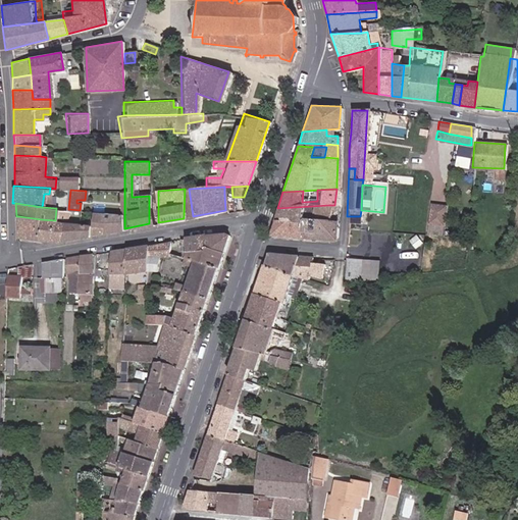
[(429,212),(445,213),(446,205),(430,203),(429,212)]
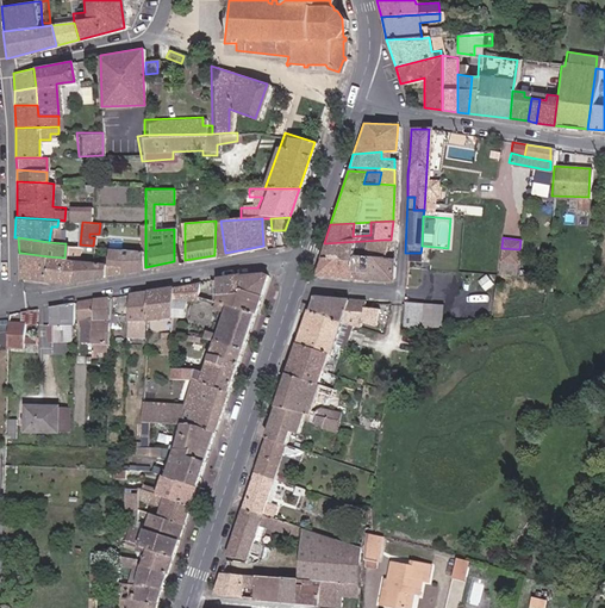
[(384,240),(324,243),(319,259),(350,259),(351,255),(368,256),(382,256),(384,240)]
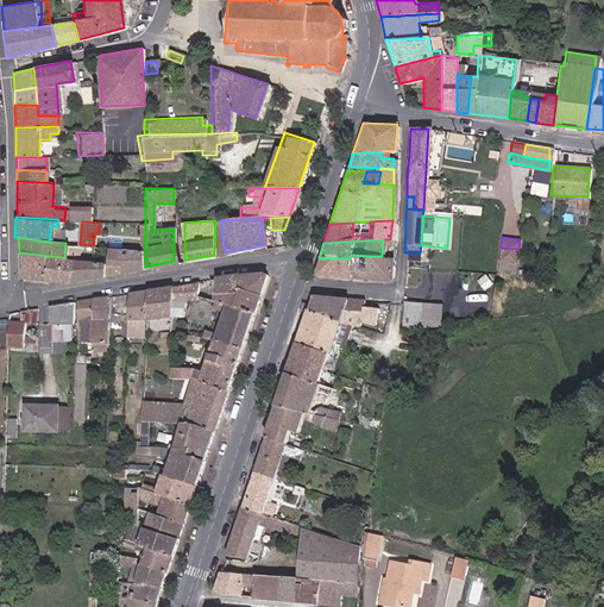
[(516,263),(518,249),(501,248),(499,261),(516,263)]
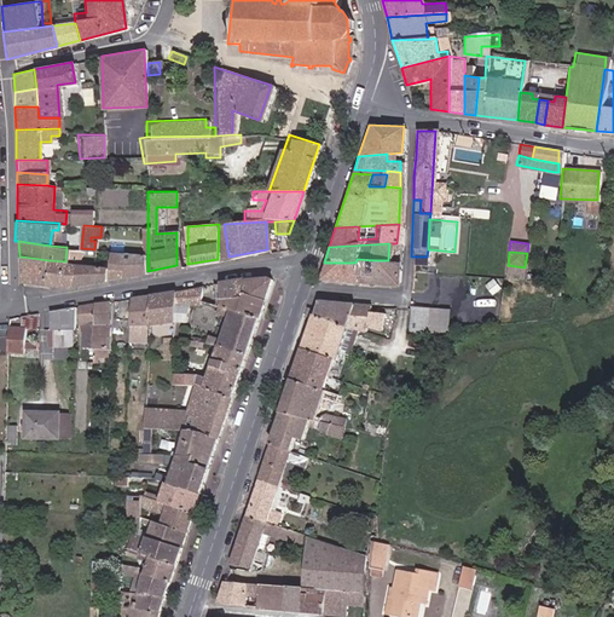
[(132,274),(138,272),(138,254),(121,253),(119,269),(132,270),(132,274)]
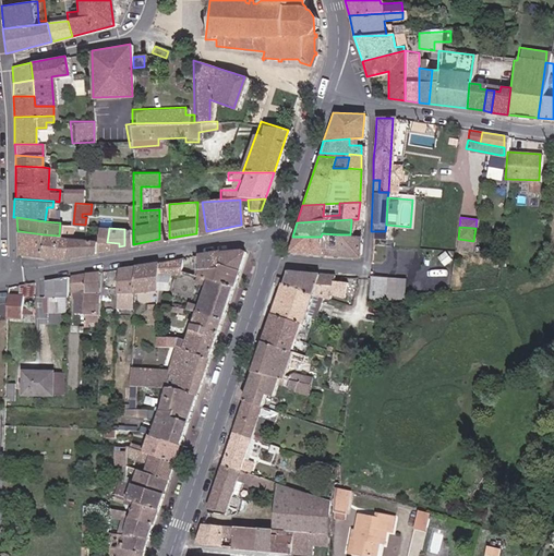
[(44,234),(20,231),(16,252),(41,255),(44,234)]
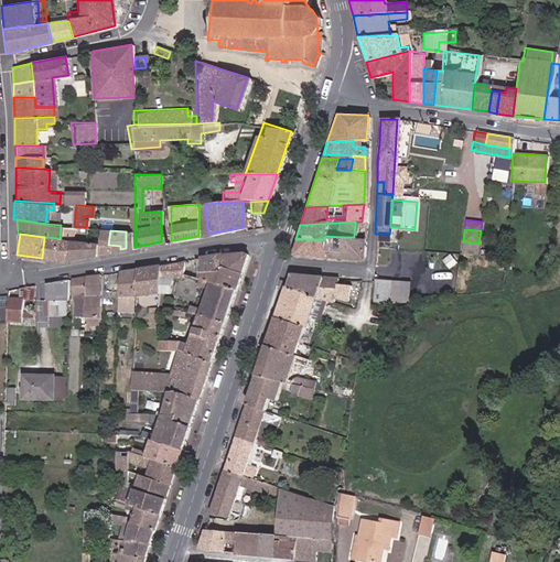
[(324,239),(323,255),(338,256),(341,237),(325,236),(324,239)]
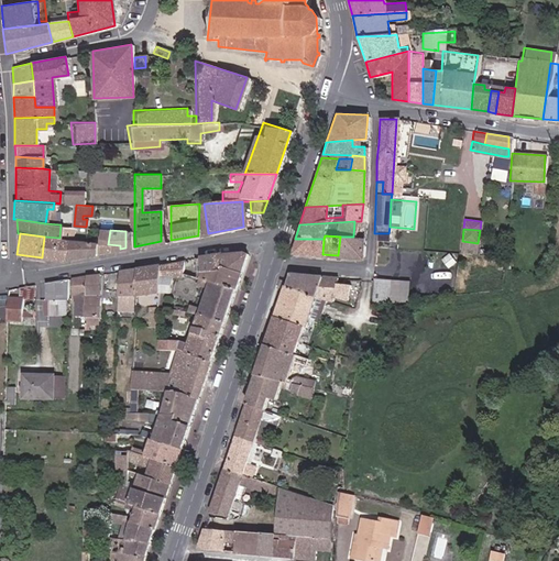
[(44,237),(42,257),(59,260),(66,259),(68,239),(59,238),(44,237)]
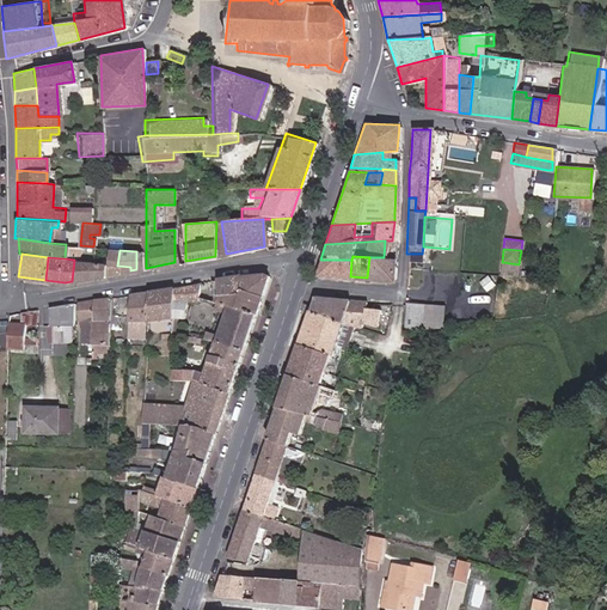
[(391,258),(384,257),(369,257),(367,278),(388,279),(391,258)]
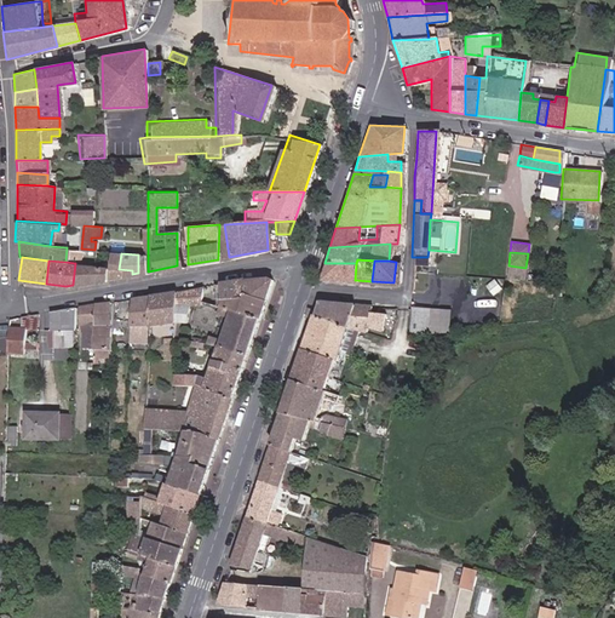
[(75,263),(73,285),(119,276),(119,269),(88,265),(75,263)]
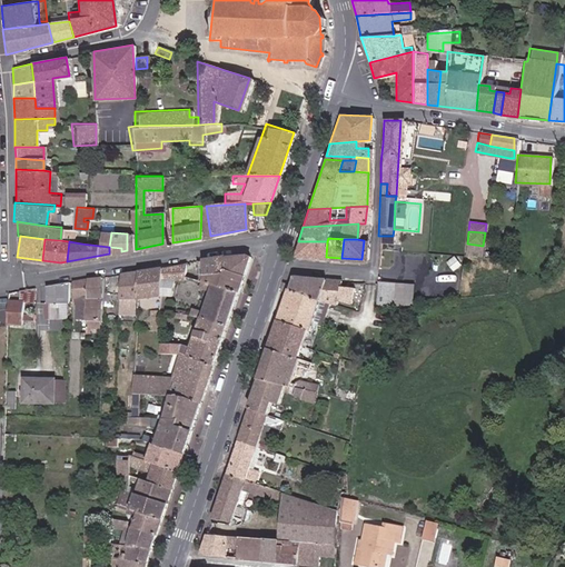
[(327,241),(298,241),(294,256),(326,257),(327,241)]
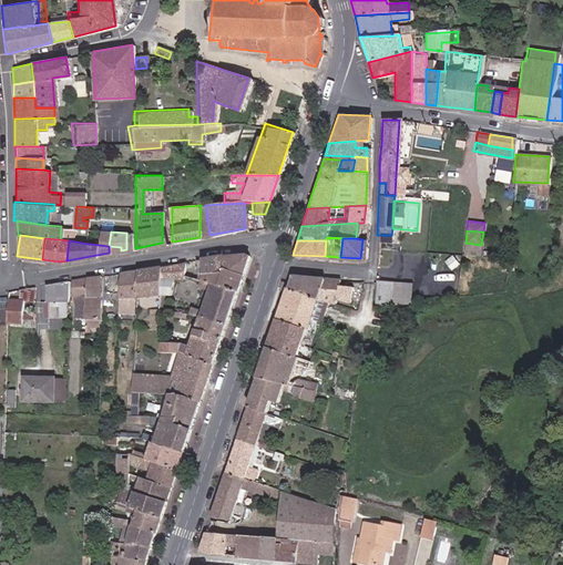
[(481,245),(466,243),(463,254),(480,255),(481,245)]
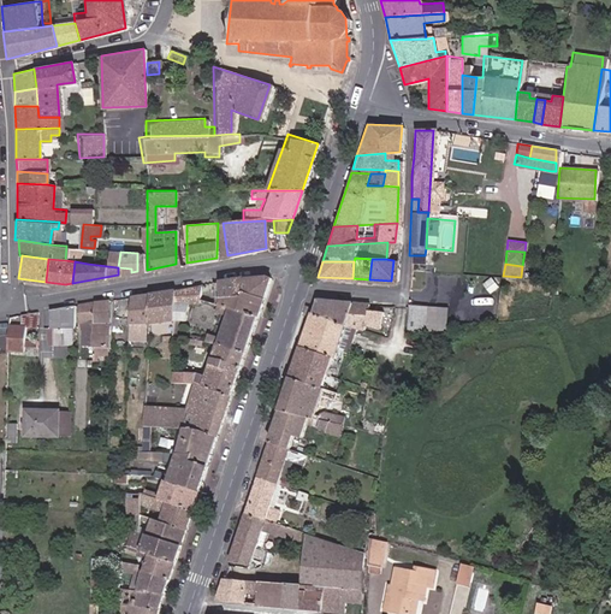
[(239,276),(217,282),(215,295),(235,295),(236,290),(260,297),(266,279),(264,276),(239,278),(239,276)]
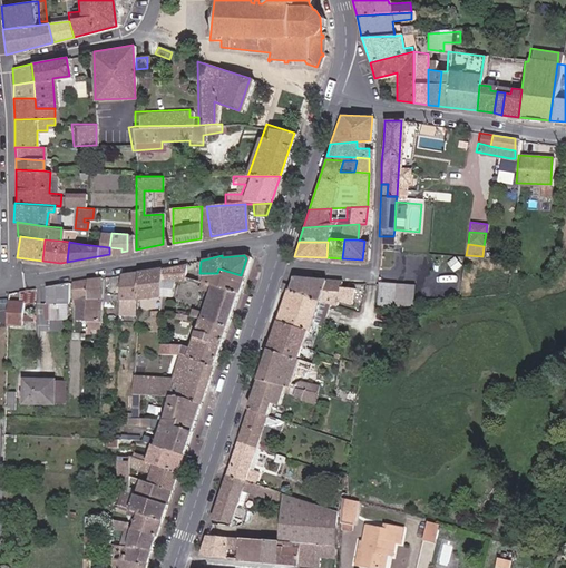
[(182,283),(184,267),(159,270),(159,300),(171,300),(173,284),(182,283)]
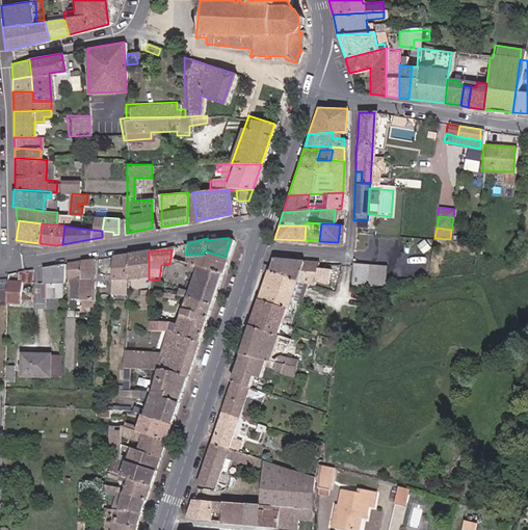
[(203,255),(186,255),(180,255),(180,262),(184,263),(198,268),(199,265),(219,271),(225,257),(204,250),(203,255)]
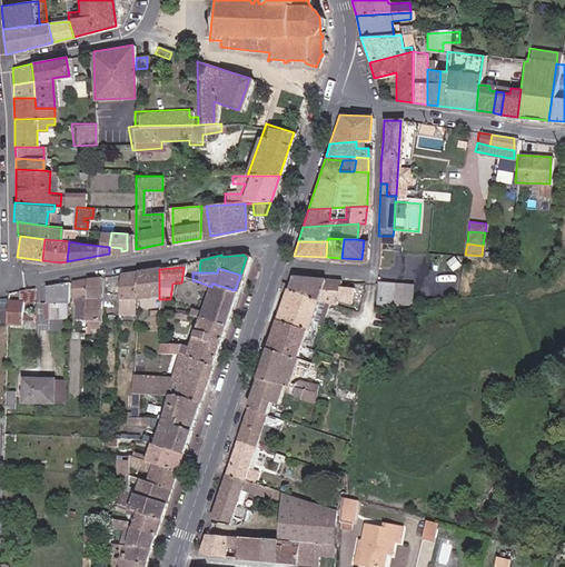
[(159,299),(159,269),(135,271),(134,300),(150,299),(149,330),(157,330),(158,309),(158,306),(159,299)]
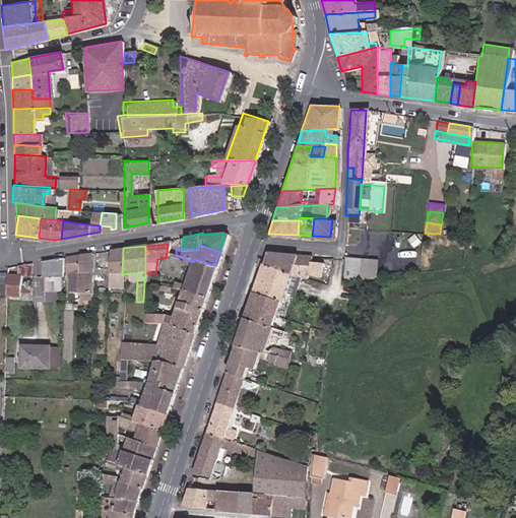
[(122,274),(123,248),(108,249),(107,251),(107,275),(122,274)]
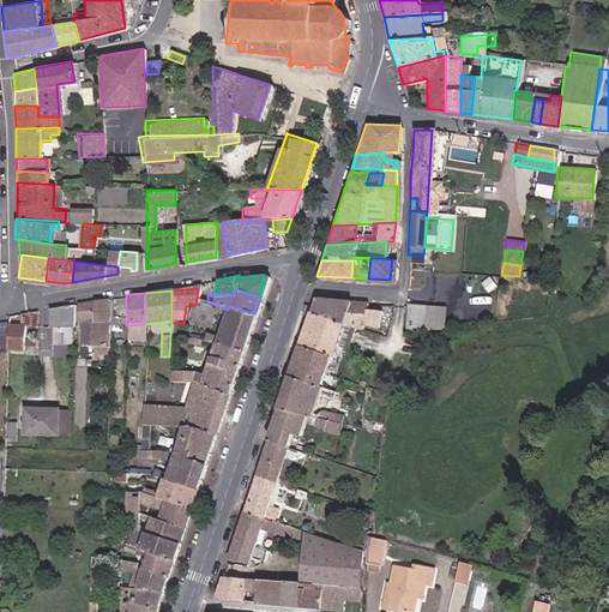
[(362,309),(363,301),(313,298),(308,312),(341,322),(345,311),(360,313),(362,309)]
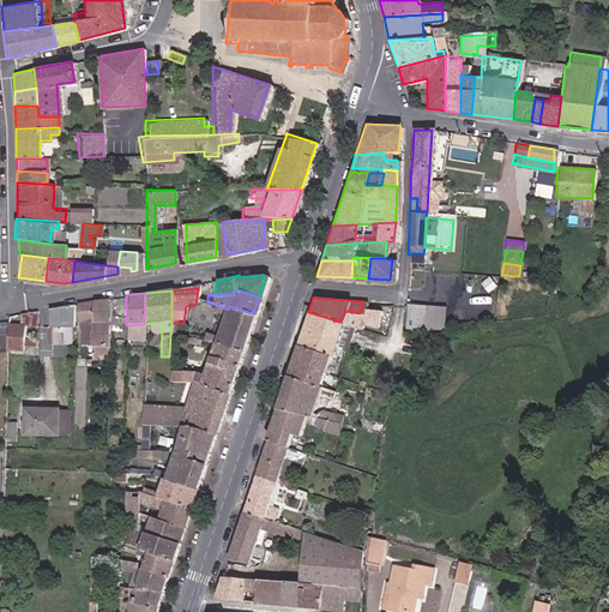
[(102,363),(103,299),(90,300),(89,355),(89,364),(102,363)]
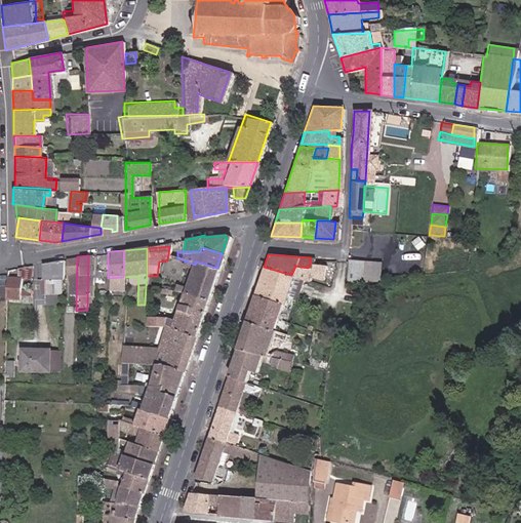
[(76,304),(77,256),(63,258),(63,275),(66,276),(66,304),(76,304)]
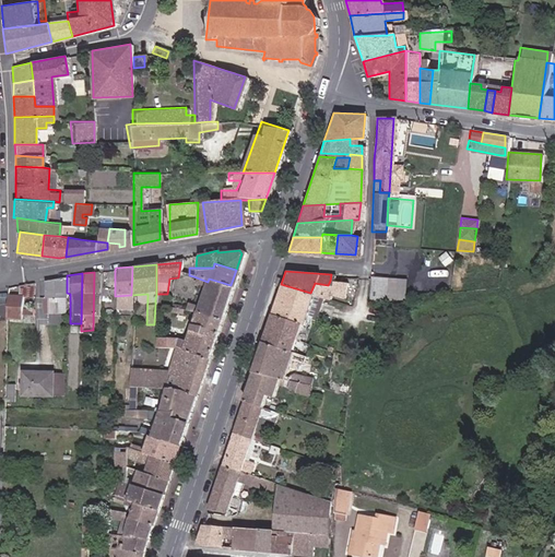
[(65,295),(65,275),(42,277),(42,294),(65,295)]
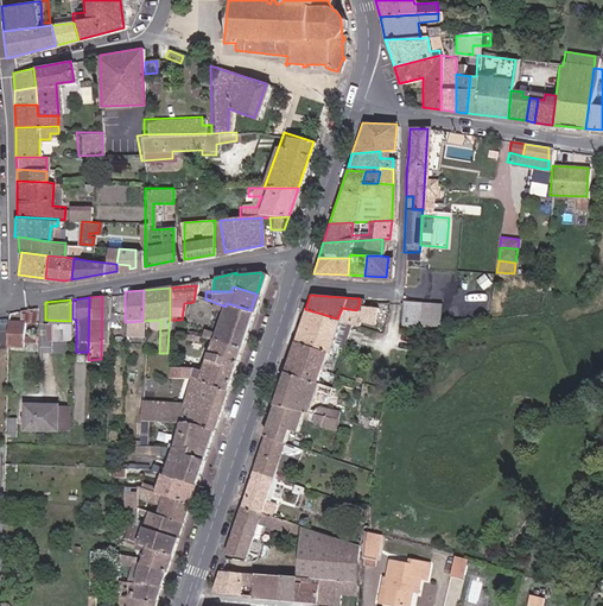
[(411,300),(400,300),(400,301),(399,316),(410,316),(411,300)]
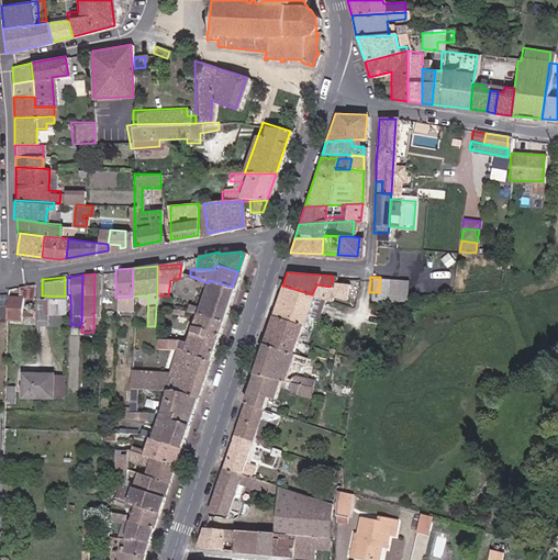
[(221,322),(232,287),(210,280),(209,283),(194,278),(192,283),(201,287),(194,305),(185,304),(183,311),(192,312),(221,322)]
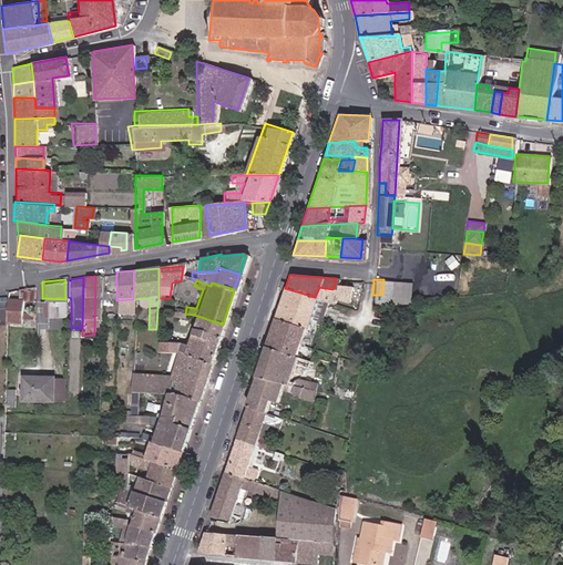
[(36,300),(37,283),(34,283),(33,285),(24,286),(23,299),(36,300)]
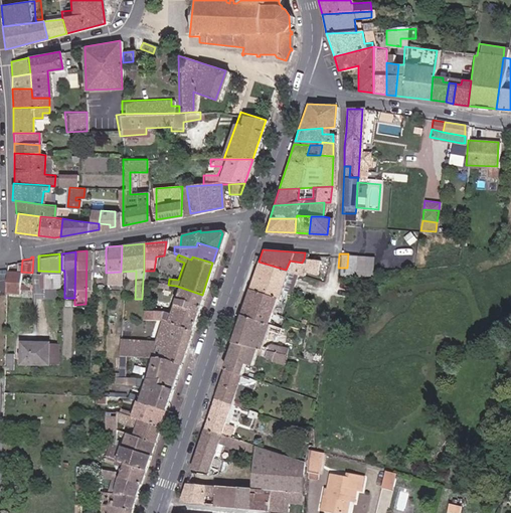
[(317,259),(304,259),(302,263),(290,261),(286,270),(312,278),(317,259)]
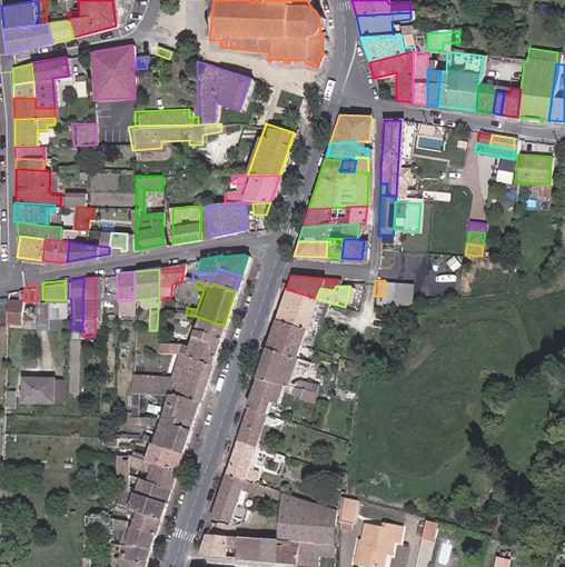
[(316,298),(286,289),(276,319),(304,329),(305,329),(306,326),(307,322),(309,322),(310,319),(309,318),(316,298)]
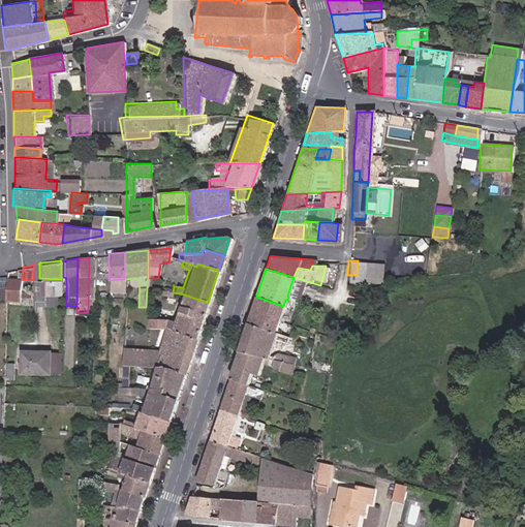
[(22,289),(22,279),(6,279),(6,299),(21,300),(21,295),(22,289)]
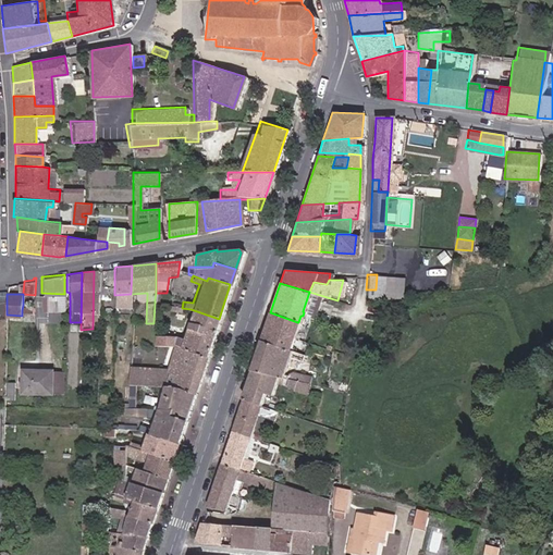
[(206,357),(219,319),(191,309),(180,337),(156,336),(155,346),(176,347),(177,347),(206,357)]
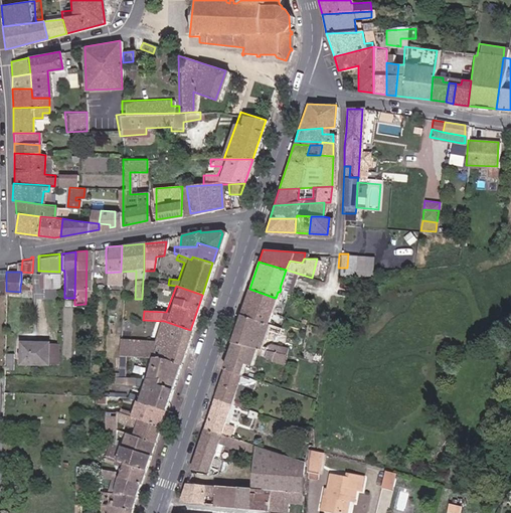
[(275,298),(249,289),(240,315),(267,323),(270,324),(271,321),(267,319),(275,298)]
